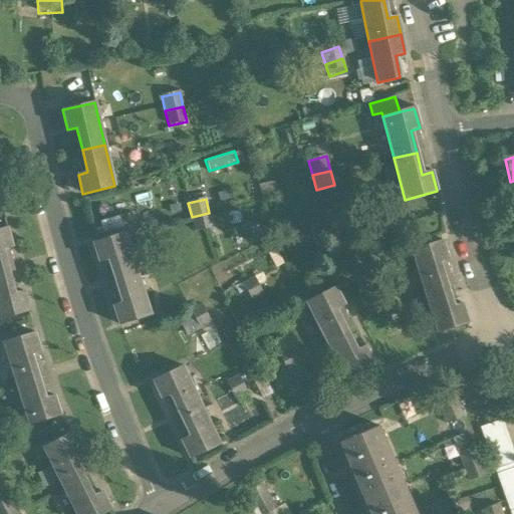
[(209,213),(192,217),(195,232),(213,228),(209,213)]
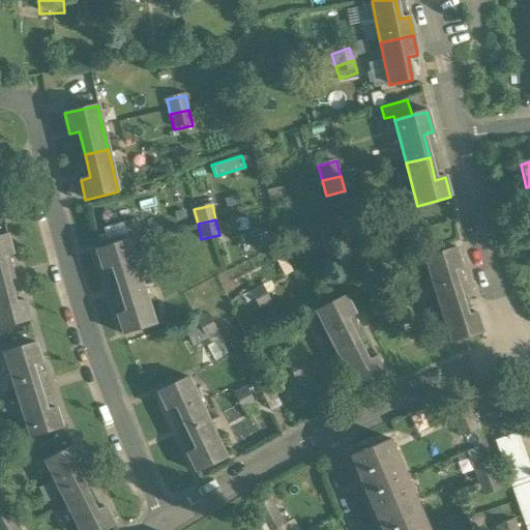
[(6,235),(0,237),(0,283),(8,281),(2,258),(11,256),(6,235)]
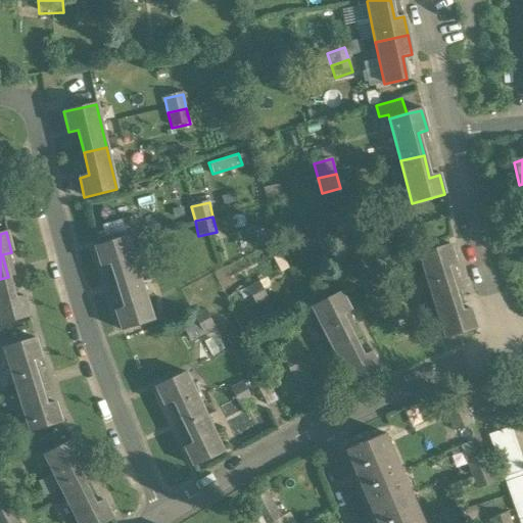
[(127,237),(94,247),(100,267),(109,265),(116,286),(140,280),(127,237)]
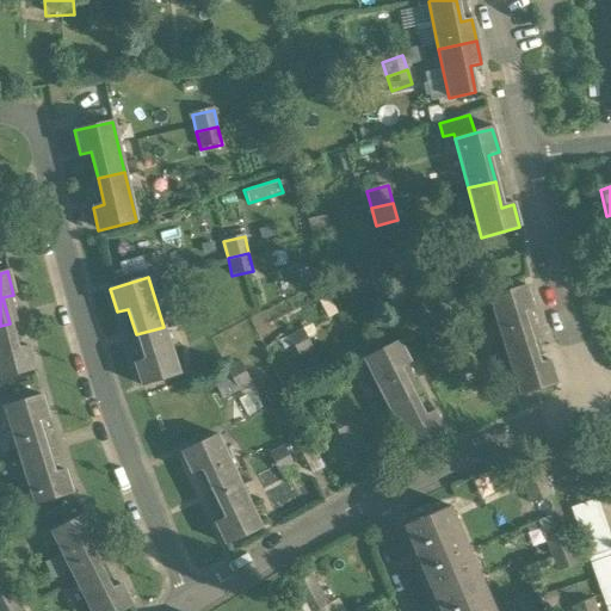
[(399,285),(390,291),(397,304),(407,300),(399,285)]
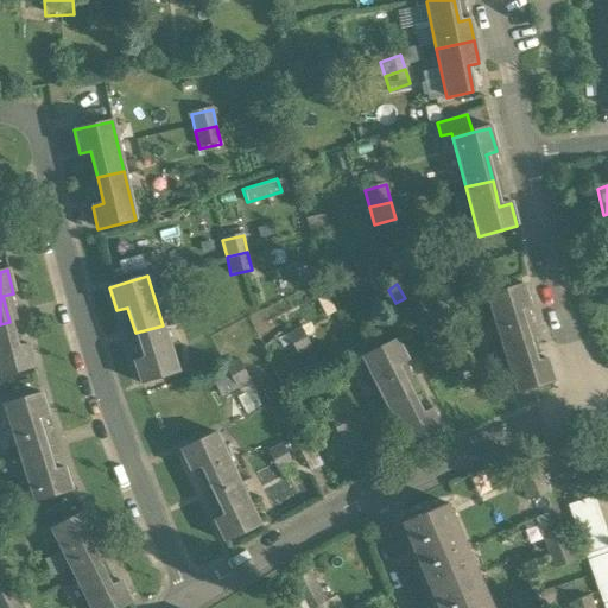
[(523,285),(485,297),(500,346),(527,337),(519,311),(530,308),(523,285)]
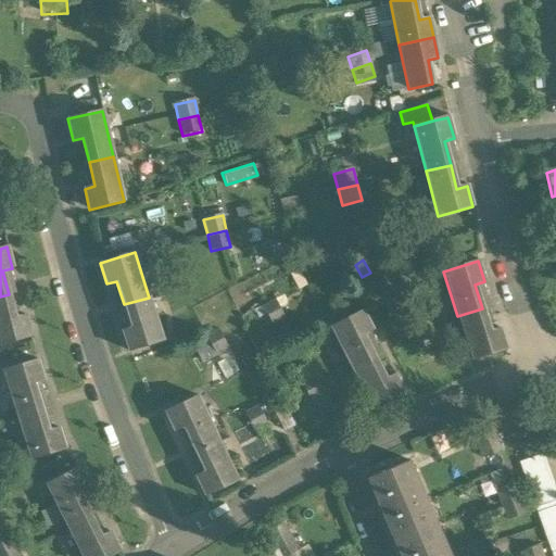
[(355,265),(346,269),(353,281),(362,277),(355,265)]
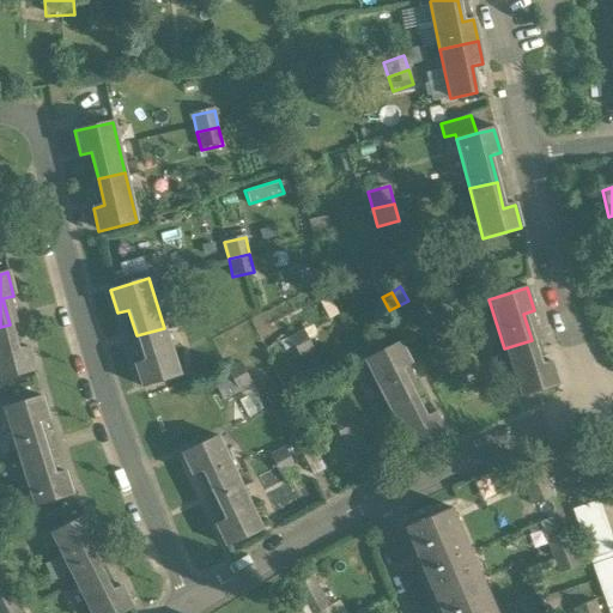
[(10,325),(0,327),(0,380),(34,371),(28,349),(17,351),(10,325)]
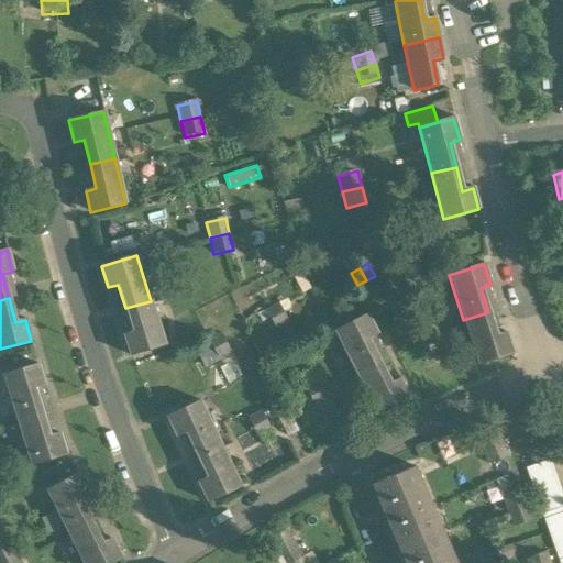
[(151,301),(125,308),(133,332),(123,335),(130,356),(164,345),(151,301)]
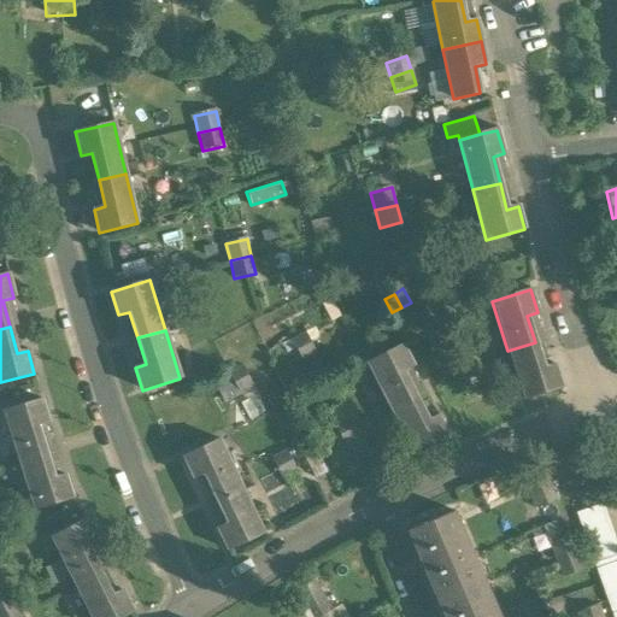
[(305,334),(291,341),(297,351),(310,344),(305,334)]
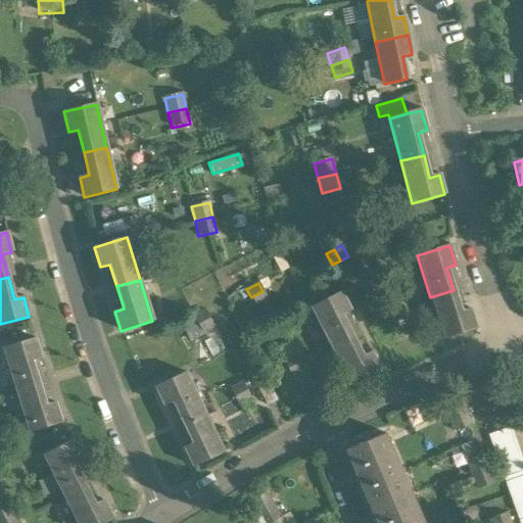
[(454,290),(430,297),(443,339),(476,329),(470,310),(461,313),(454,290)]
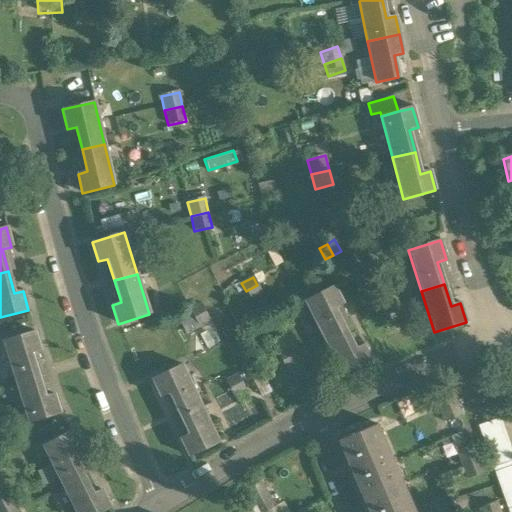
[(257,285),(246,291),(250,299),(261,293),(257,285)]
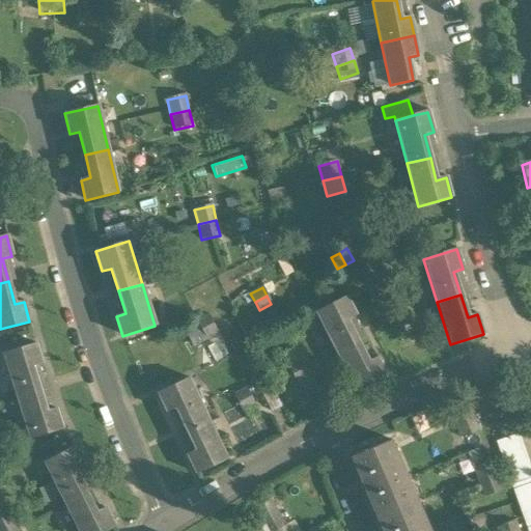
[(345,297),(315,313),(335,353),(357,341),(346,320),(355,315),(345,297)]
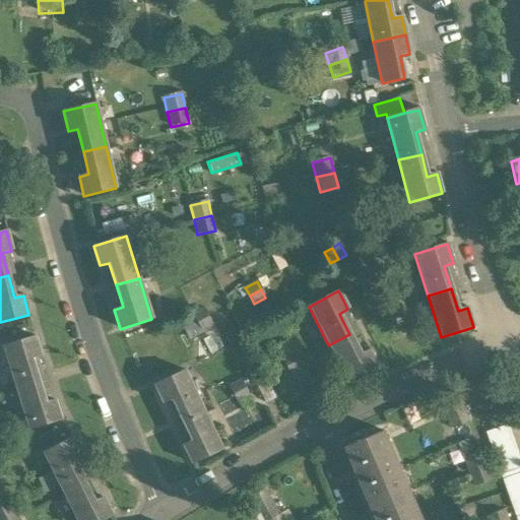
[(395,300),(383,305),(386,314),(398,309),(395,300)]
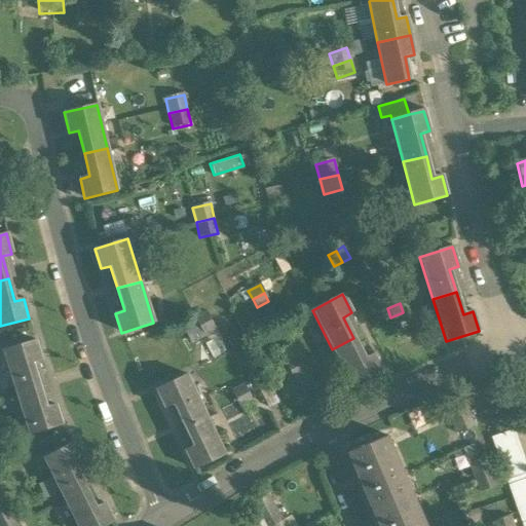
[(403,312),(390,317),(395,326),(407,321),(403,312)]
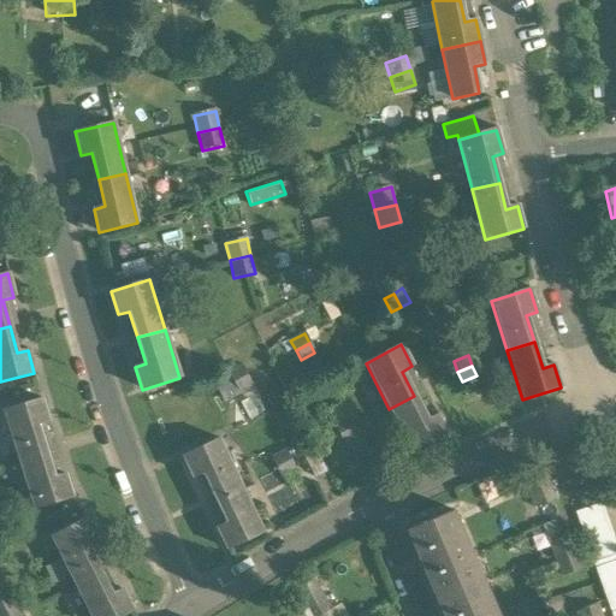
[(243,367),(229,373),(238,392),(253,386),(243,367)]
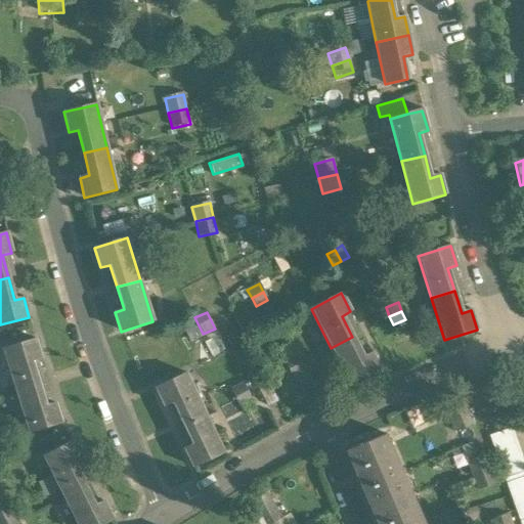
[(352,337),(331,348),(351,387),(381,372),(372,353),(363,357),(352,337)]
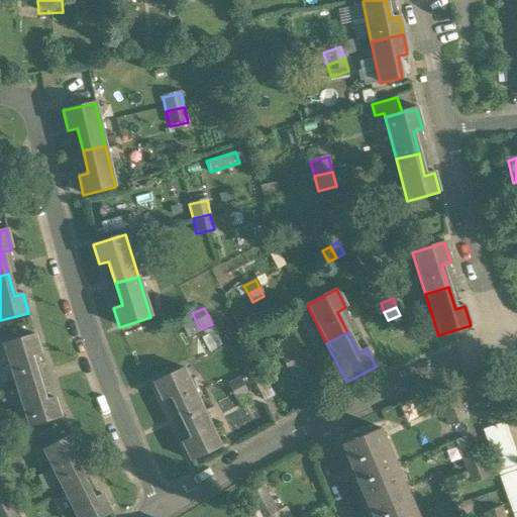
[(34,335),(3,344),(15,386),(37,380),(31,357),(40,354),(34,335)]
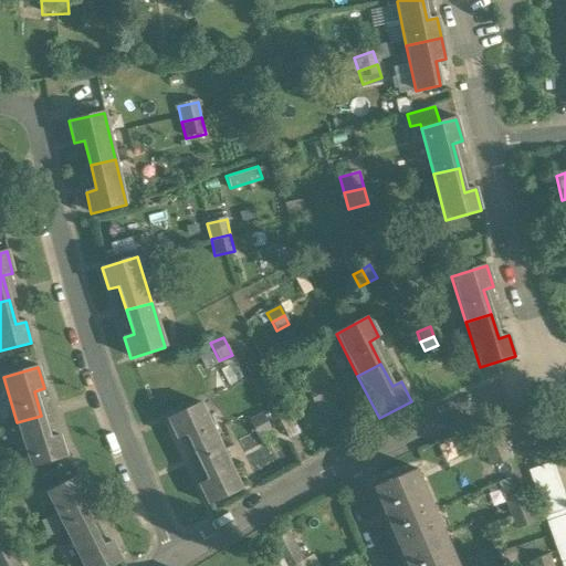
[(320,385),(306,390),(311,399),(324,394),(320,385)]
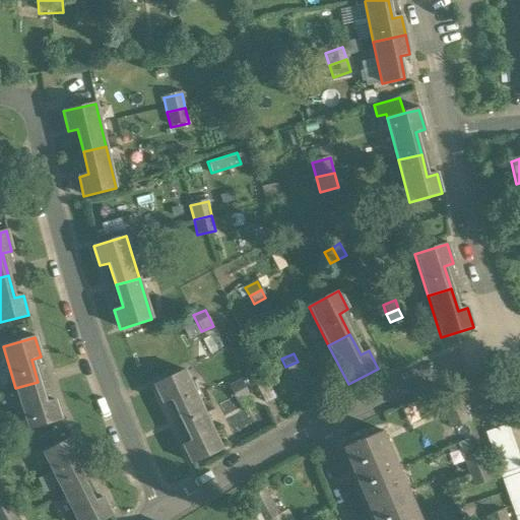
[(298,362),(285,367),(289,375),(302,370),(298,362)]
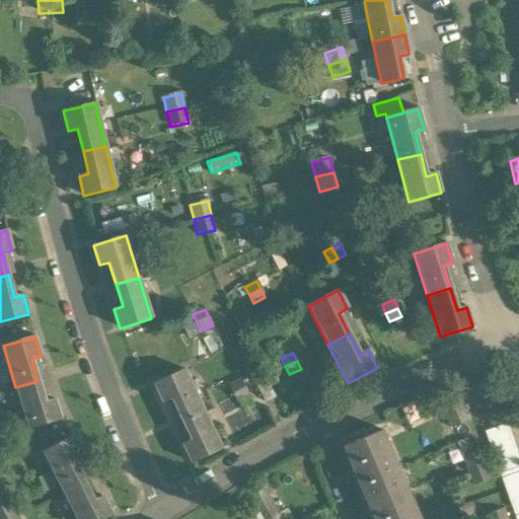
[(203,410),(183,371),(154,385),(162,403),(171,398),(181,420),(203,410)]
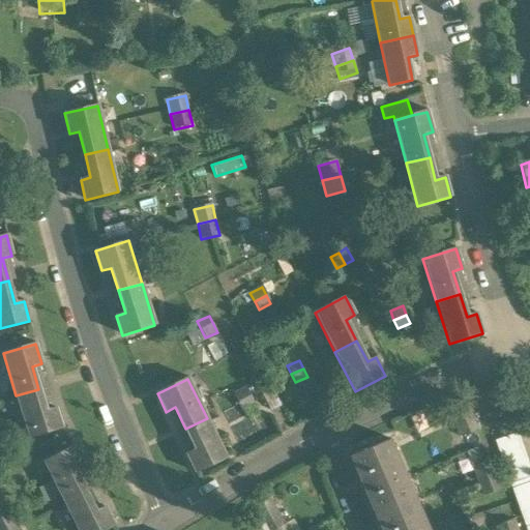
[(245,388),(233,394),(242,411),(254,405),(245,388)]
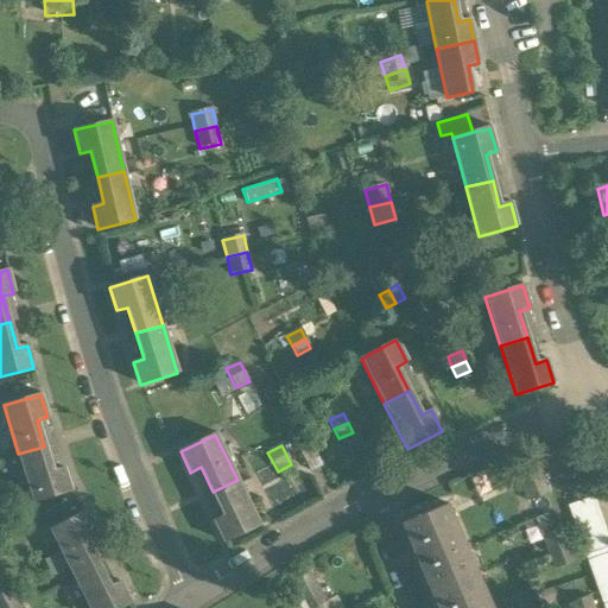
[(44,447),(18,454),(33,502),(70,492),(63,469),(52,473),(44,447)]
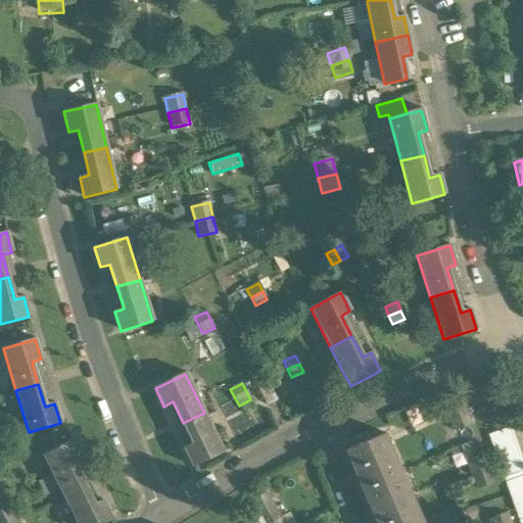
[(461,394),(444,400),(456,430),(472,424),(461,394)]
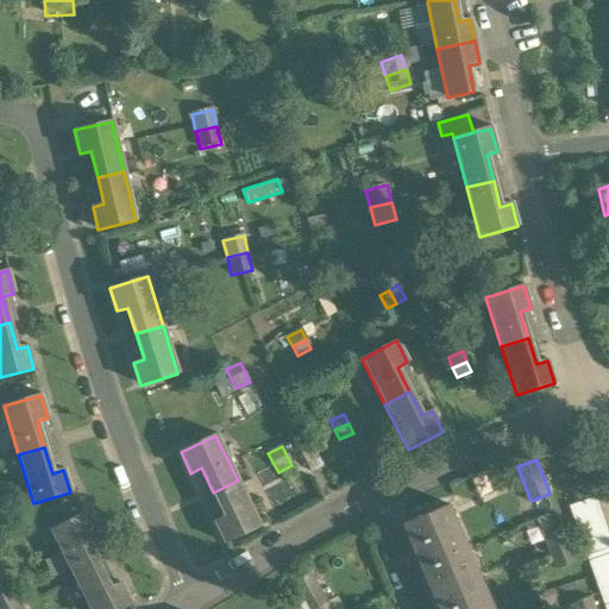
[(238,481),(213,493),(224,518),(214,522),(224,544),(259,527),(238,481)]
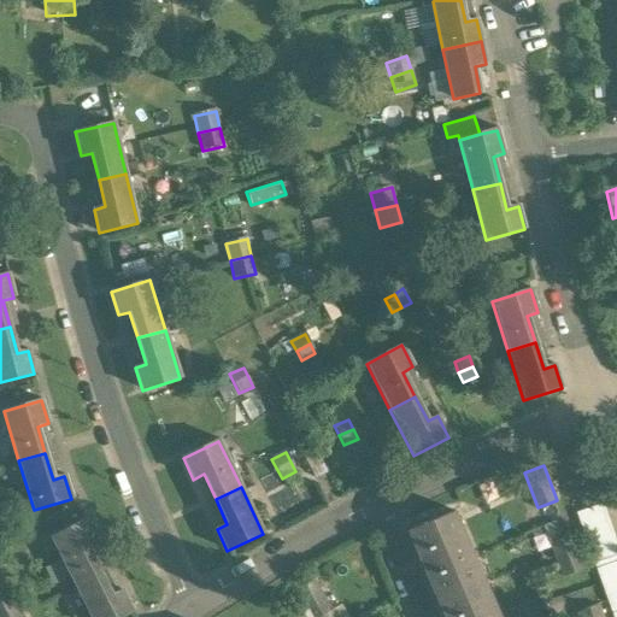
[(616,616),(616,548),(601,505),(577,515),(612,616),(616,616)]
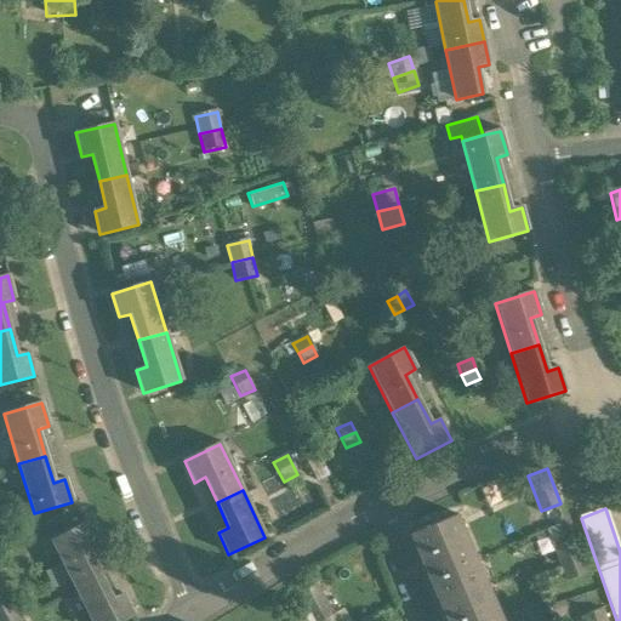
[(501,620),(457,514),(410,536),(446,620),(501,620)]
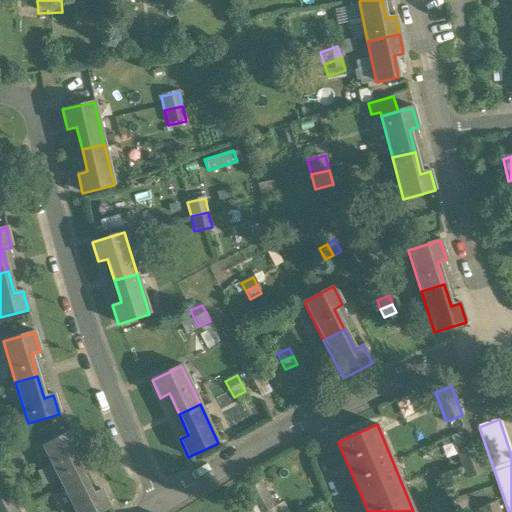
[(71,432),(42,446),(61,485),(82,474),(72,454),(80,449),(71,432)]
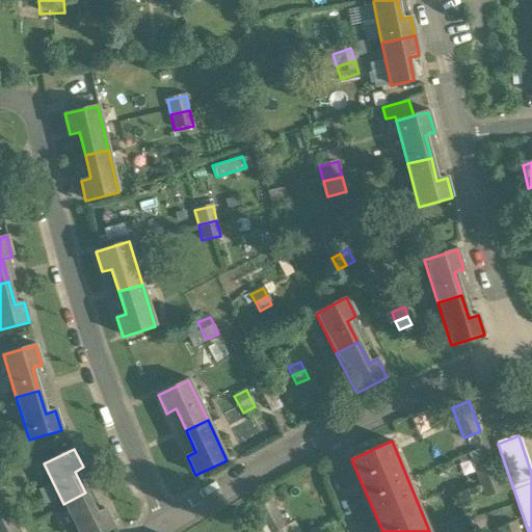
[(491,461),(475,469),(486,498),(504,490),(491,461)]
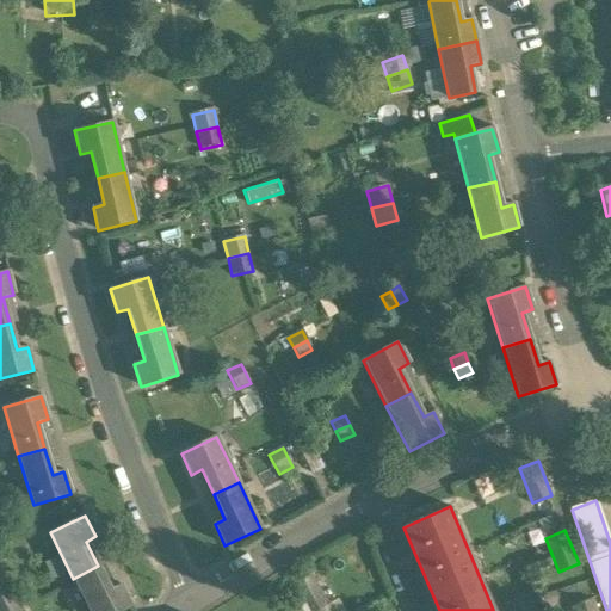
[(98,566),(73,579),(90,610),(122,610),(131,606),(121,585),(110,591),(98,566)]
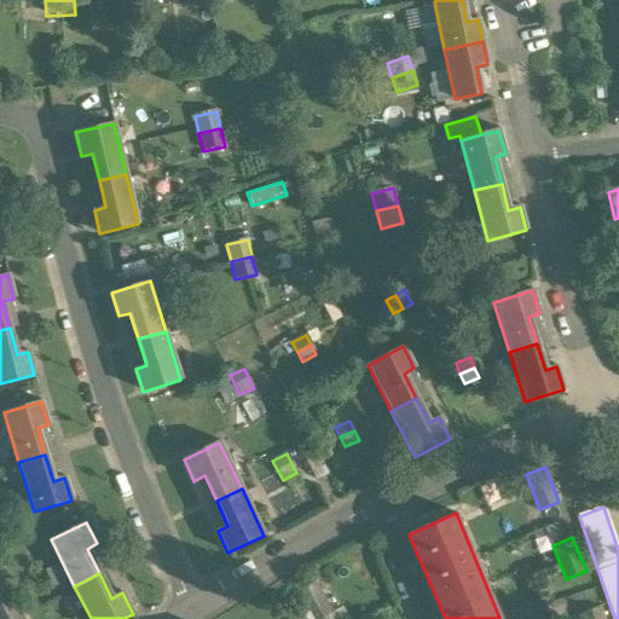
[(319,618),(333,613),(314,579),(298,590),(312,618),(319,618)]
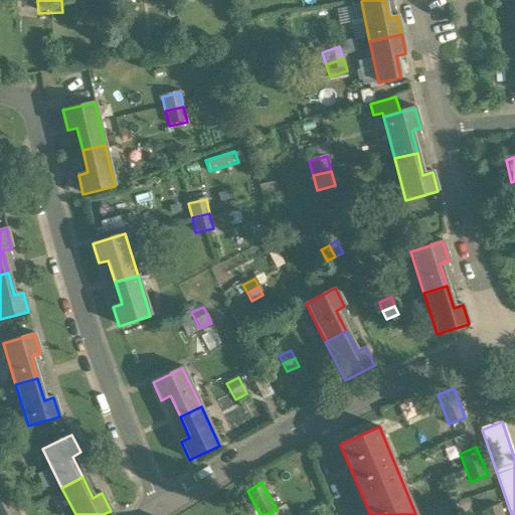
[(459,499),(473,493),(470,483),(455,489),(459,499)]
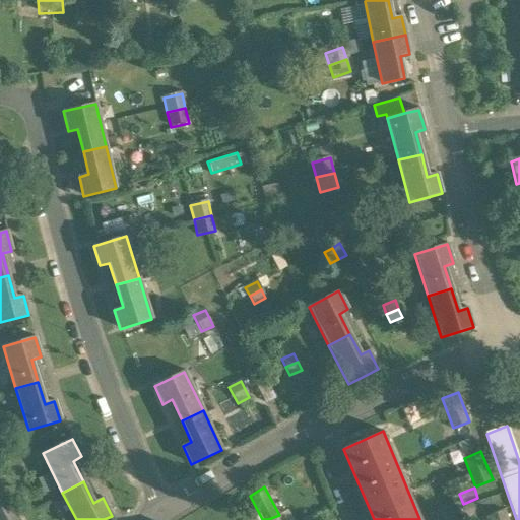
[(7,503),(0,506),(0,519),(6,519),(14,516),(7,503)]
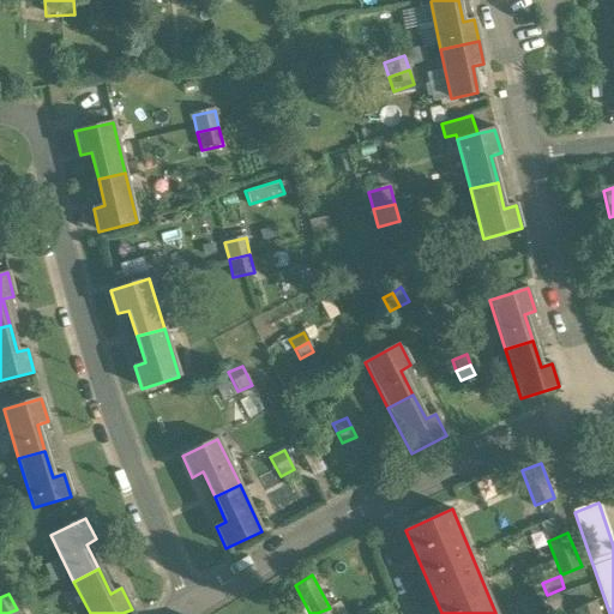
[(600,613),(596,603),(577,611),(577,613),(600,613)]
